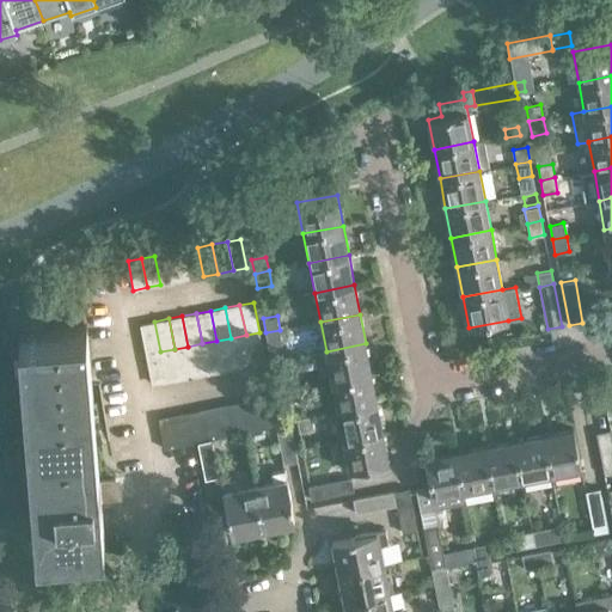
[(146,354),(160,352),(154,322),(140,324),(146,354)]
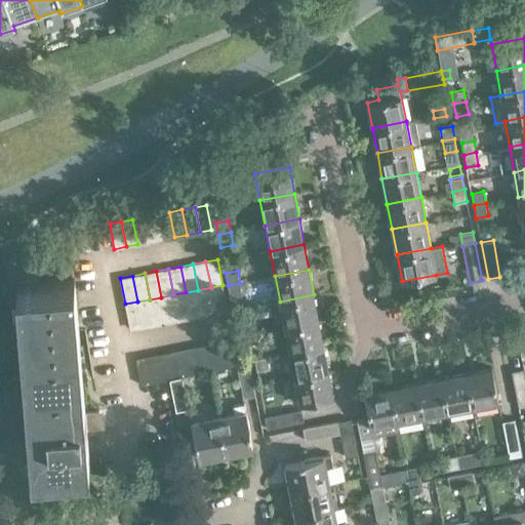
[(32,468),(90,462),(87,430),(103,428),(102,410),(86,411),(75,278),(16,283),(32,468)]
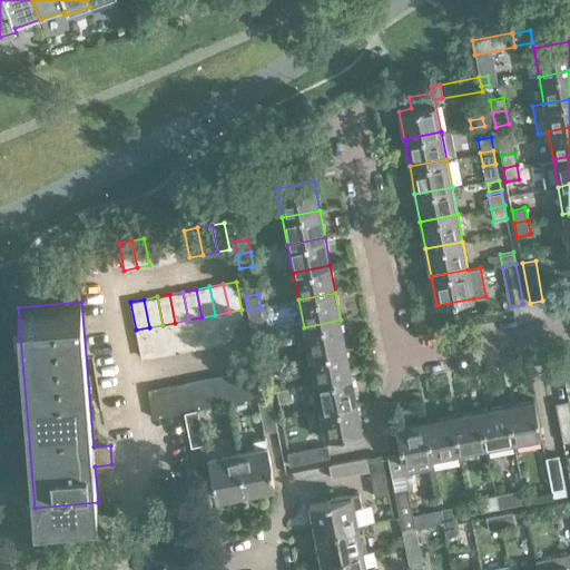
[(261,307),(247,310),(251,323),(264,321),(261,307)]
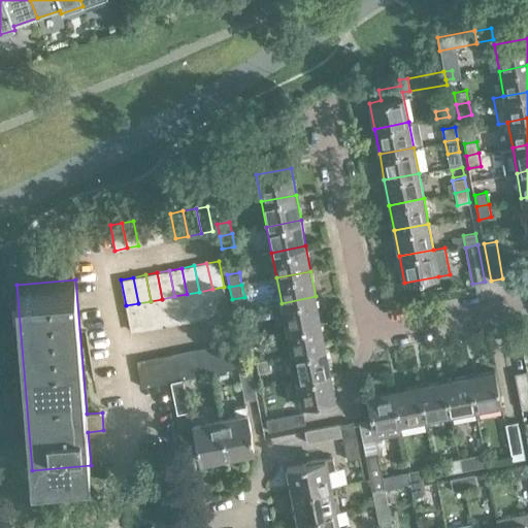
[(212,289),(217,314),(229,311),(224,287),(212,289)]
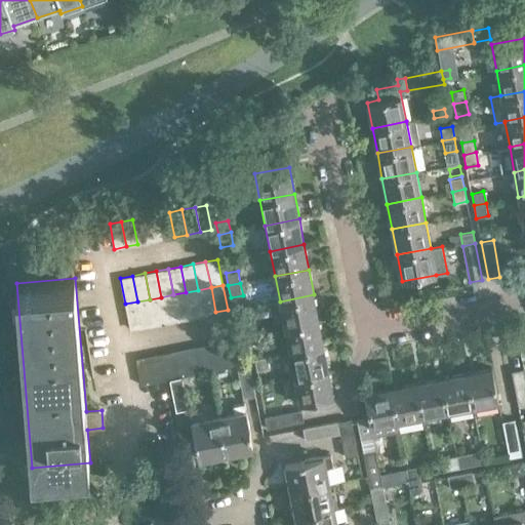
[(203,315),(215,312),(211,287),(198,290),(203,315)]
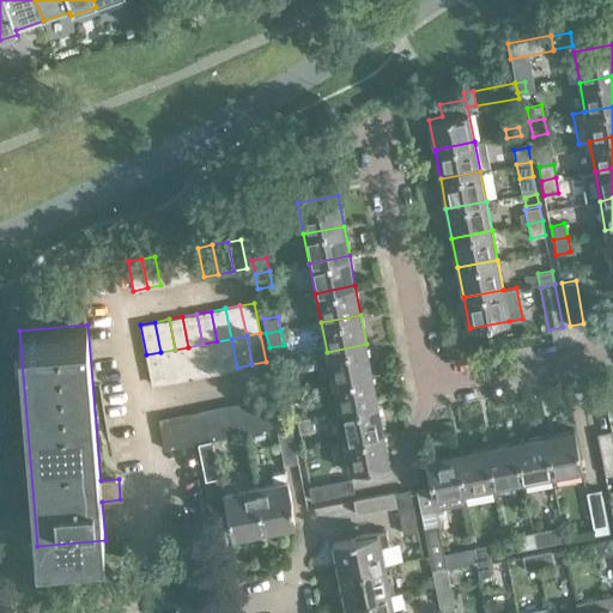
[(223,370),(237,368),(231,339),(217,341),(223,370)]
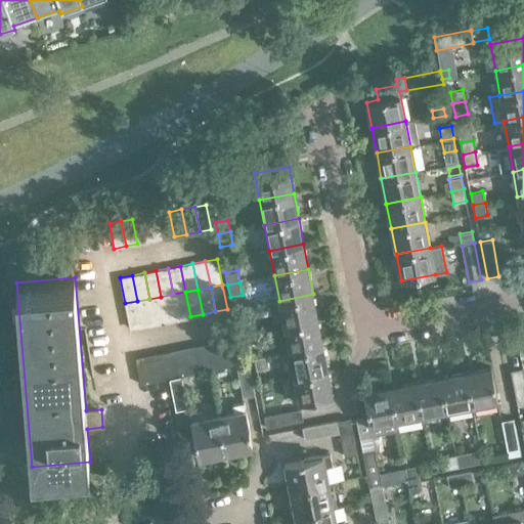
[(178,319),(190,316),(185,292),(173,294),(178,319)]
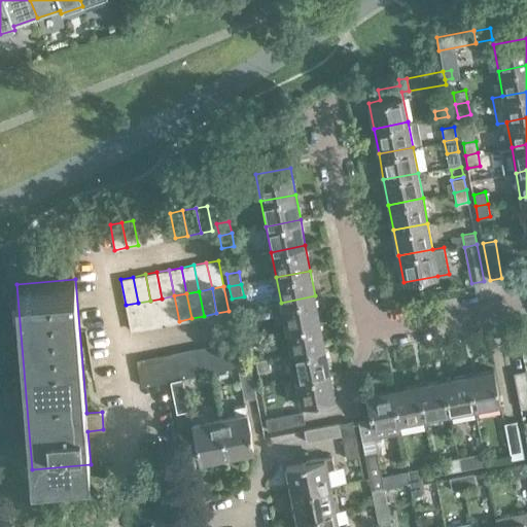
[(167,323),(179,321),(174,295),(162,299),(167,323)]
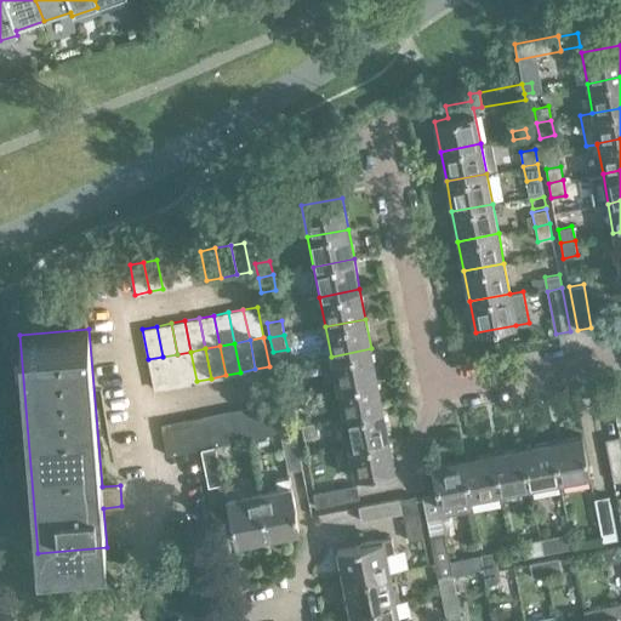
[(371,348),(331,357),(337,386),(377,379),(371,348)]
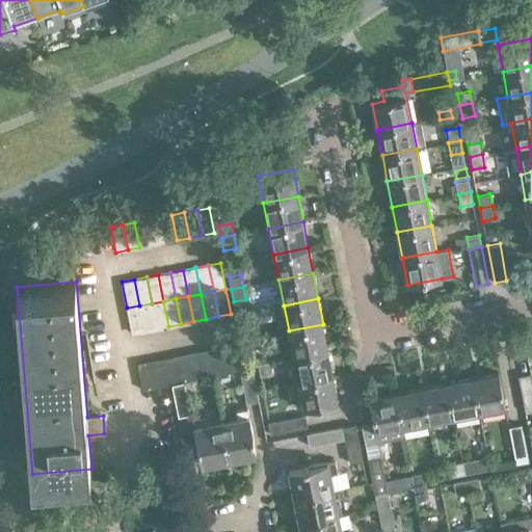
[(156,328),(168,326),(163,301),(152,303),(156,328)]
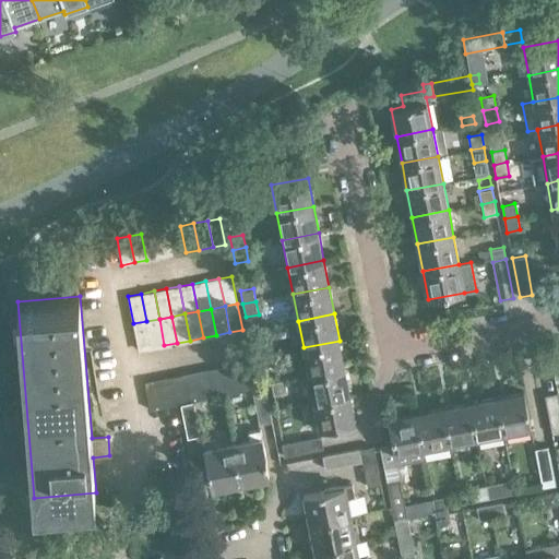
[(152,347),(164,345),(159,319),(146,321),(152,347)]
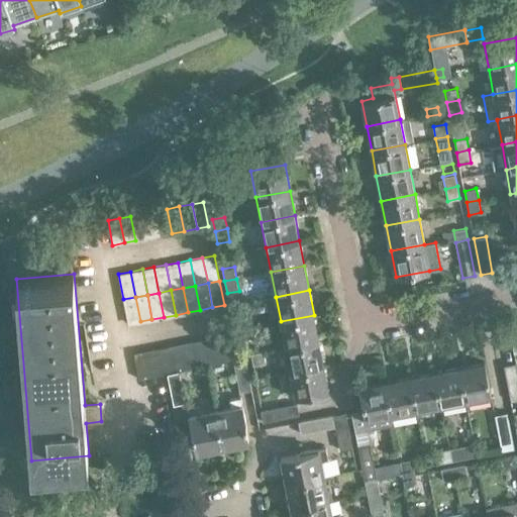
[(128,324),(140,321),(135,297),(123,299),(128,324)]
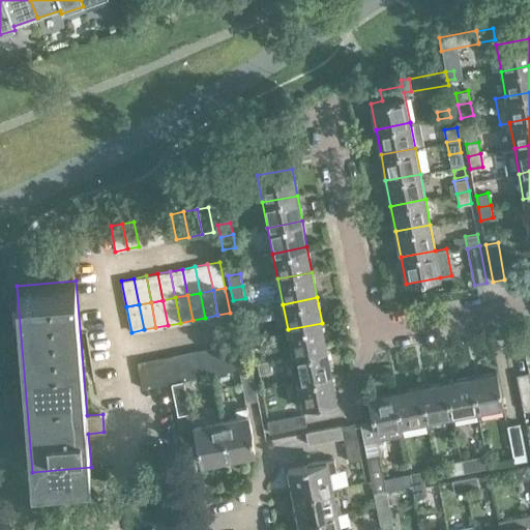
[(322,323),(288,329),(293,355),(327,349),(322,323)]
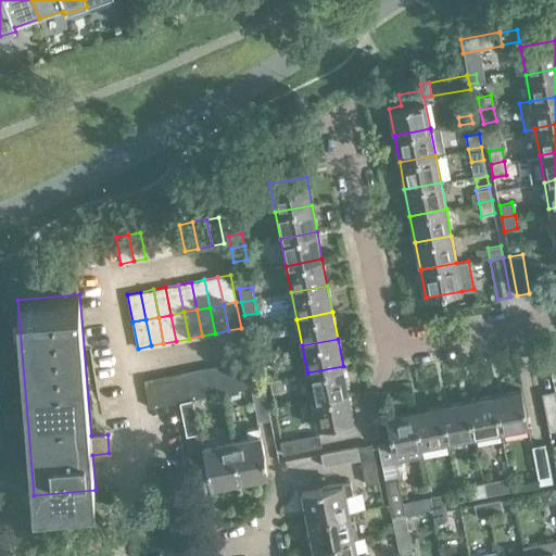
[(252,355),(265,353),(263,340),(250,343),(252,355)]
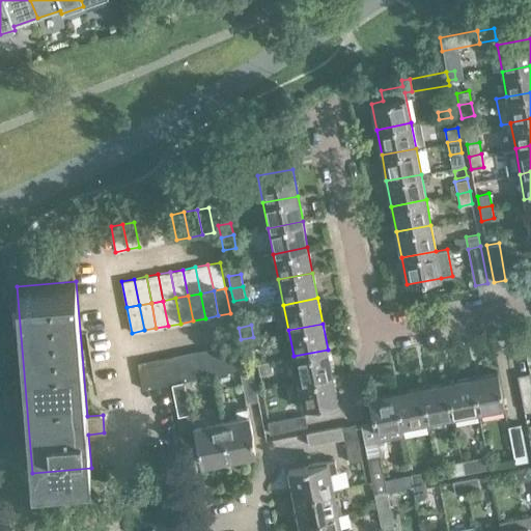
[(253,337),(241,339),(244,353),(256,350),(253,337)]
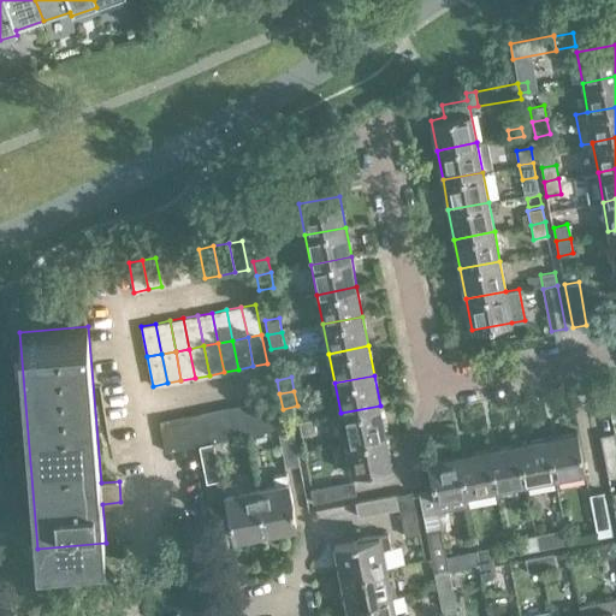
[(261,401),(267,431),(278,430),(279,428),(273,398),(261,401)]
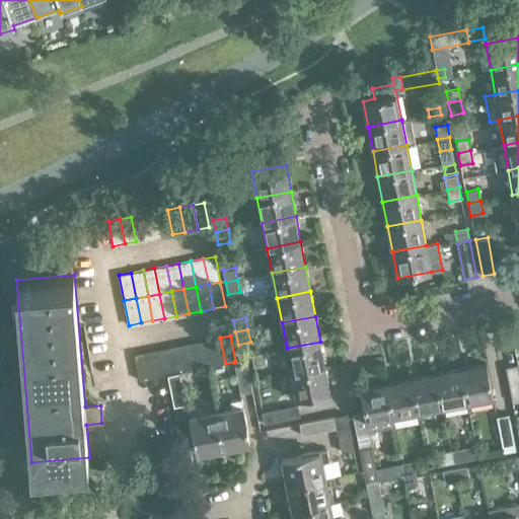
[(212,366),(225,363),(220,338),(207,340),(212,366)]
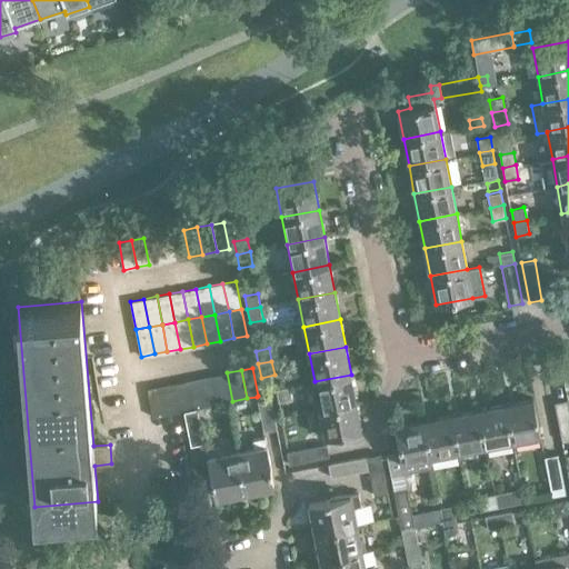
[(219,403),(232,401),(227,372),(213,376),(219,403)]
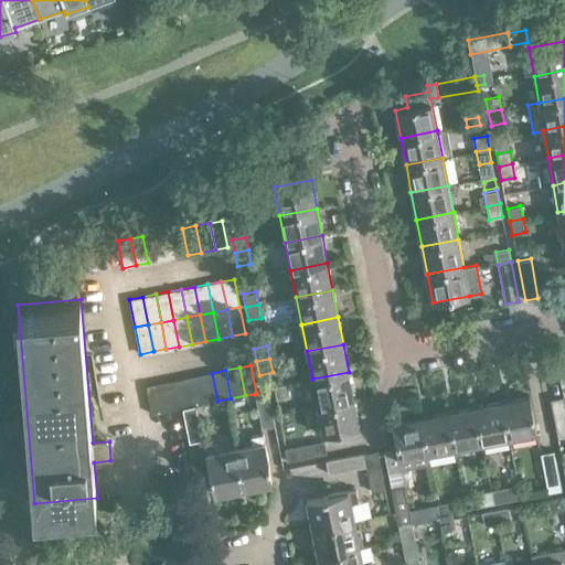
[(349,372),(312,379),(317,406),(354,398),(349,372)]
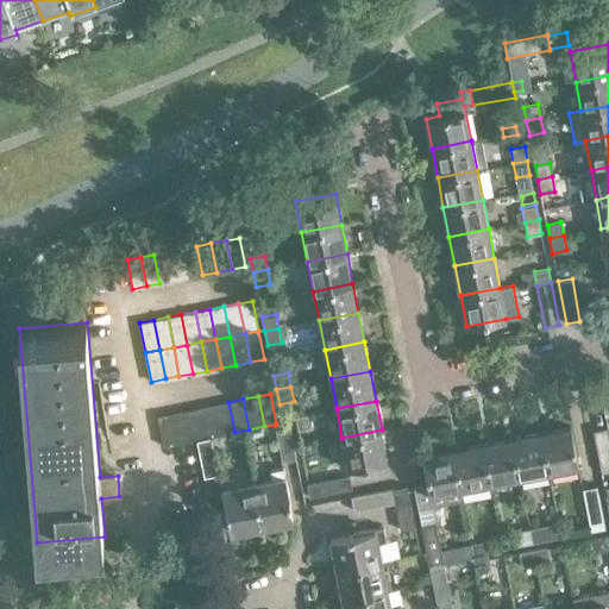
[(221,435),(234,432),(228,402),(215,405),(221,435)]
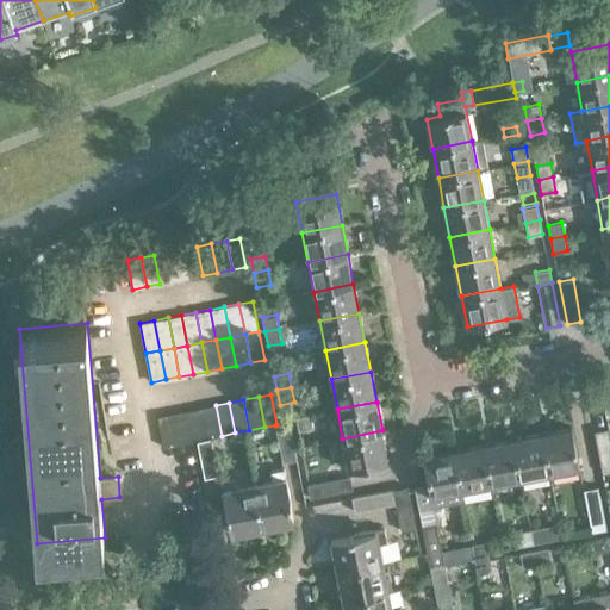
[(206,439),(212,437),(222,436),(216,405),(200,408),(206,439)]
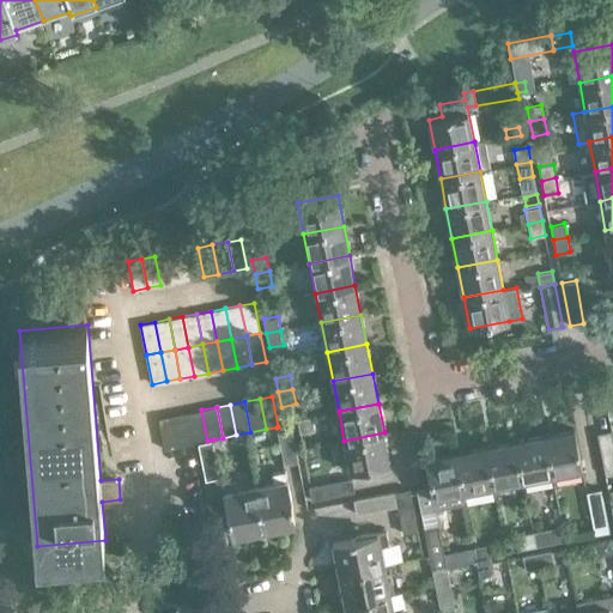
[(193,443),(198,443),(207,441),(201,410),(187,413),(193,443)]
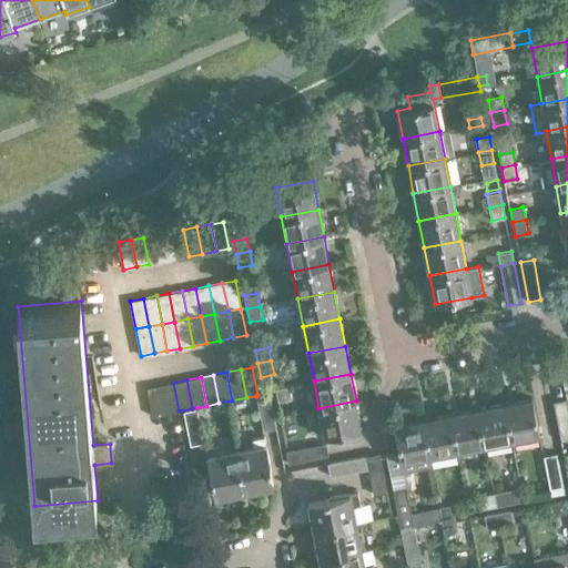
[(166,414),(179,411),(173,383),(160,385),(166,414)]
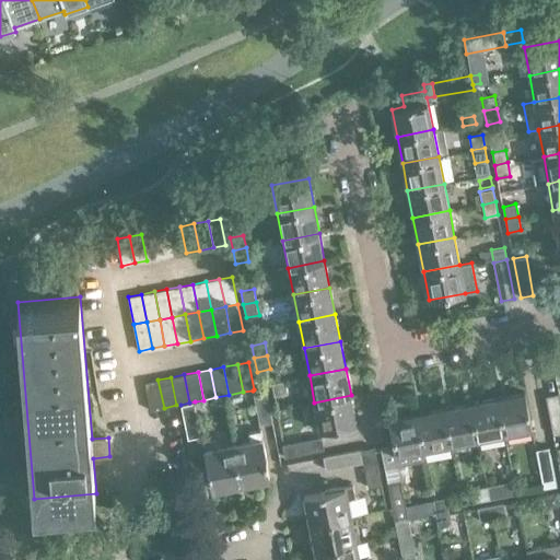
[(151,410),(164,408),(158,380),(146,382),(151,410)]
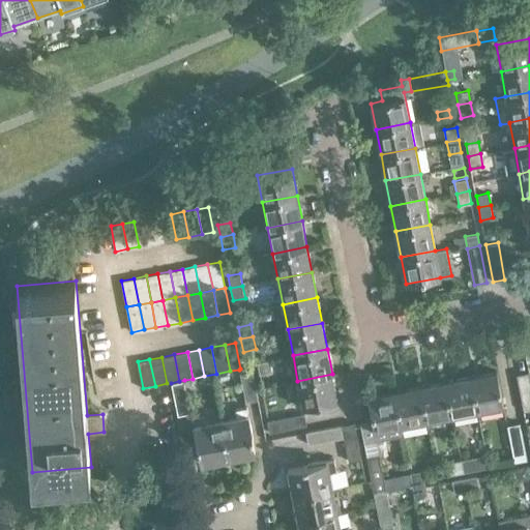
[(272,372),(270,359),(257,361),(260,375),(272,372)]
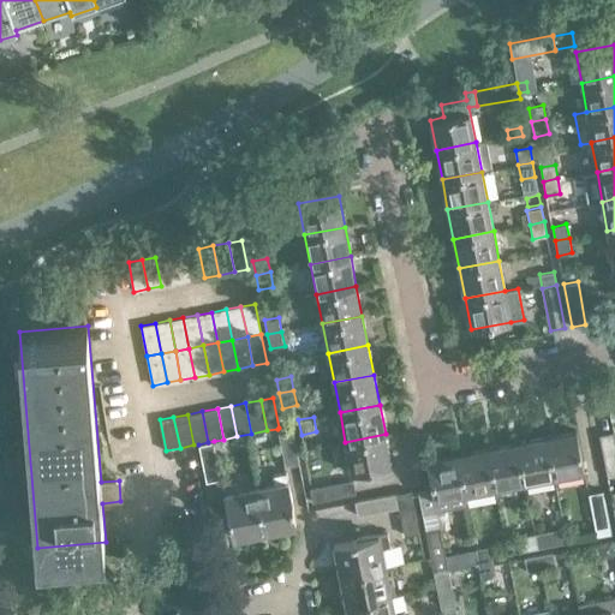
[(292,425),(279,428),(278,429),(285,466),(300,464),(292,425)]
